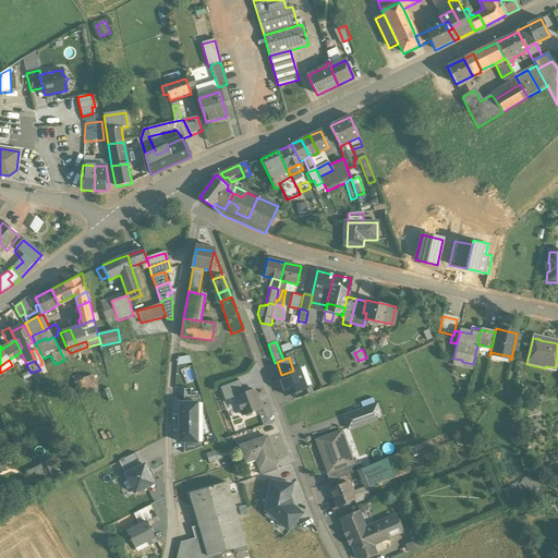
[(281,375),(277,376),(279,380),(281,381),(282,386),(281,388),(284,396),(305,389),(298,368),(281,375)]
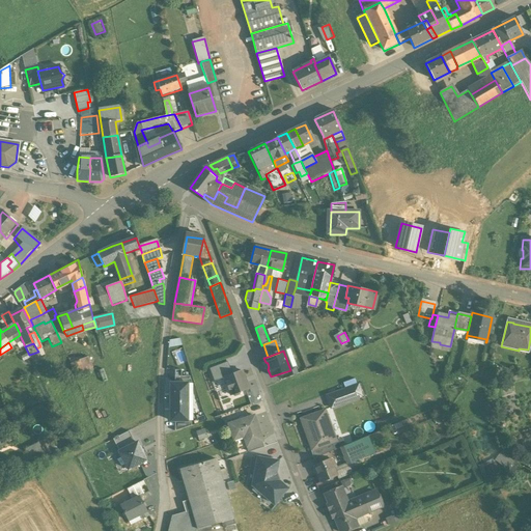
[(88,356),(71,363),(76,374),(92,367),(88,356)]
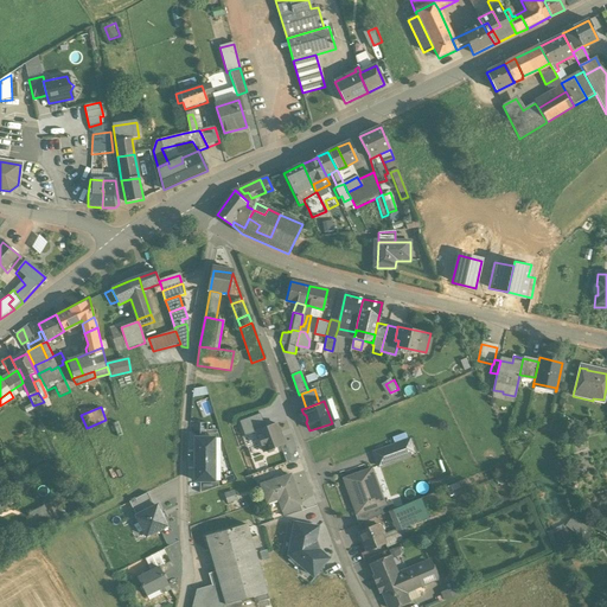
[(246,436),(256,432),(264,429),(260,415),(240,422),(246,436)]
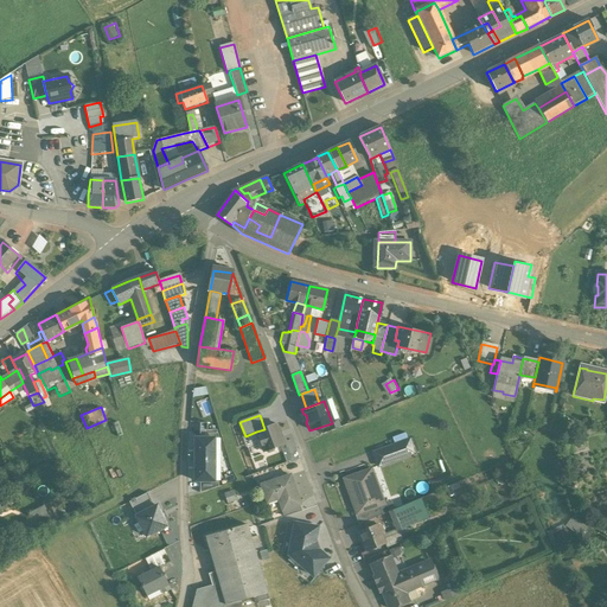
[(264,429),(256,432),(263,452),(266,452),(268,453),(273,452),(274,448),(283,445),(276,425),(264,429)]
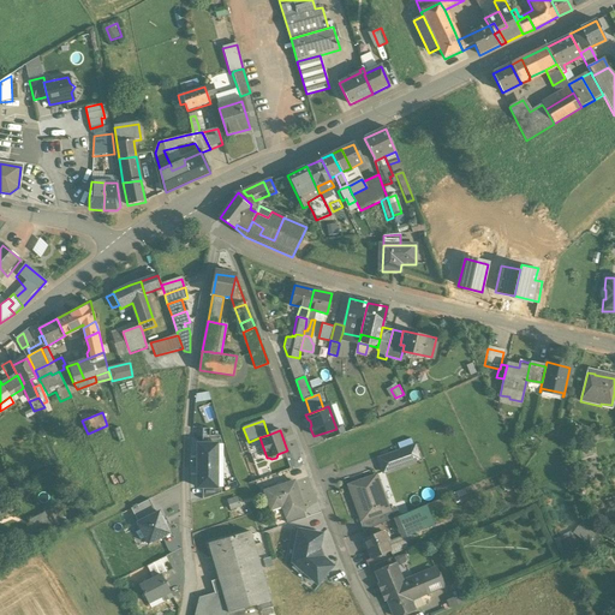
[(221,442),(193,441),(192,489),(220,490),(221,442)]
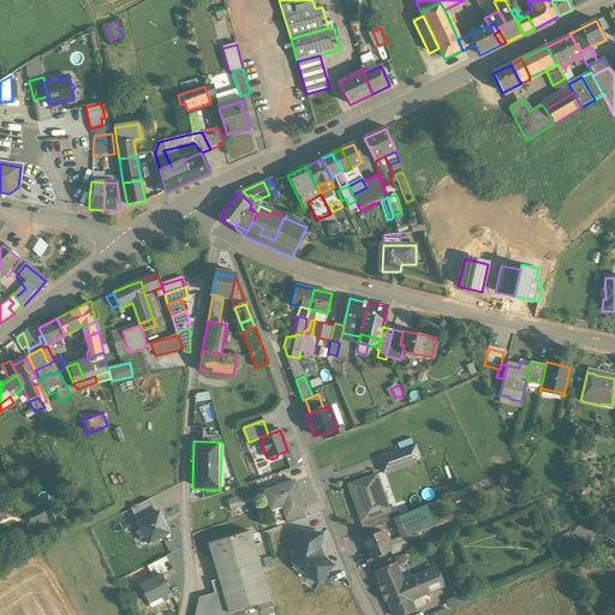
[(413,447),(378,460),(383,473),(419,460),(413,447)]
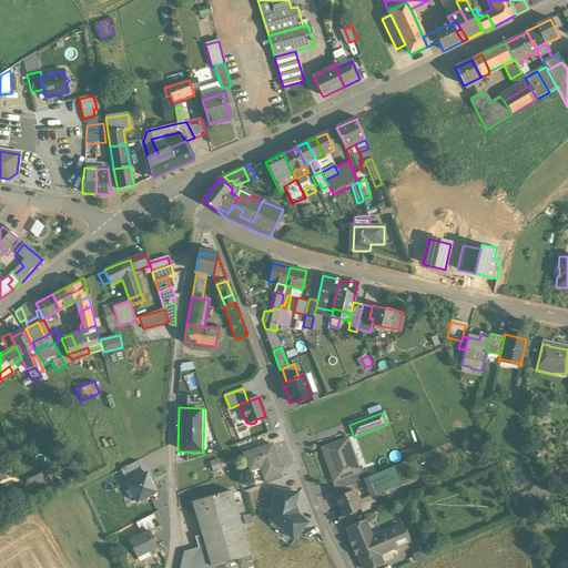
[(403,421),(395,424),(397,430),(405,427),(403,421)]
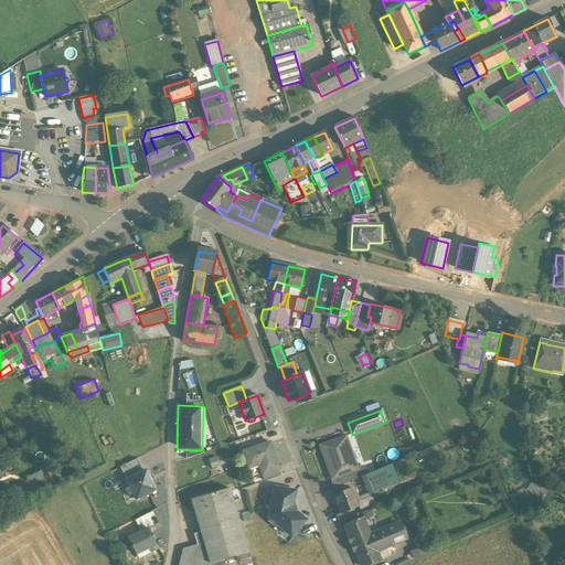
[(343,436),(320,444),(332,477),(332,478),(355,469),(343,436)]
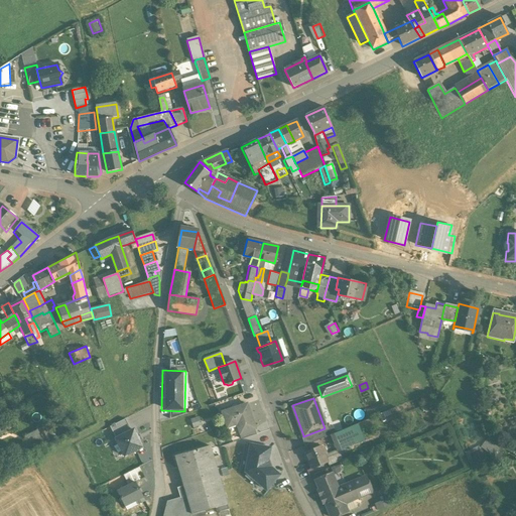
[(247,403),(222,411),(227,423),(236,420),(240,432),(254,428),(255,427),(247,403)]
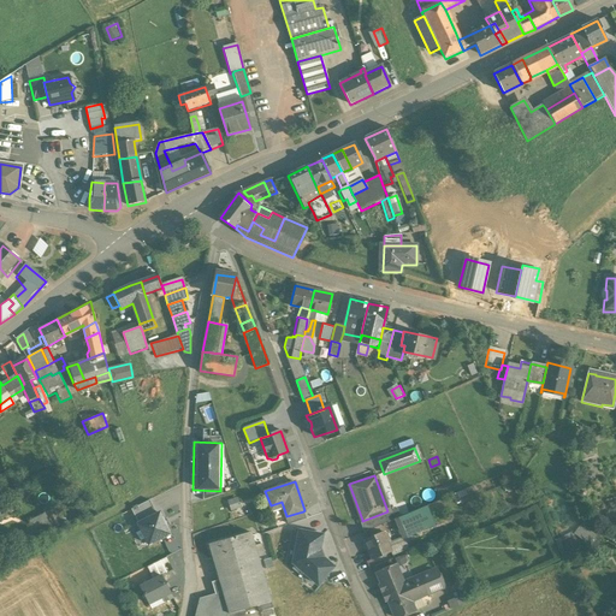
[(131,510),(138,525),(157,515),(149,501),(131,510)]
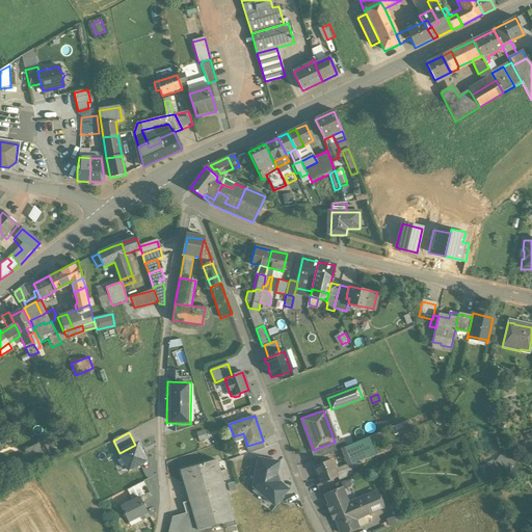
[(342,439),(335,442),(337,449),(342,447),(345,445),(342,439)]
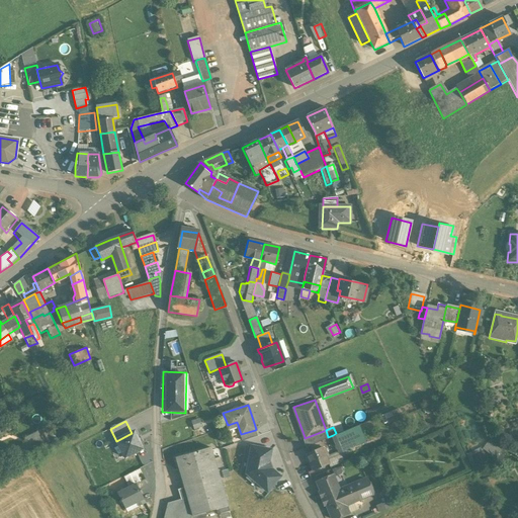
[(46,428),(36,433),(44,446),(53,441),(46,428)]
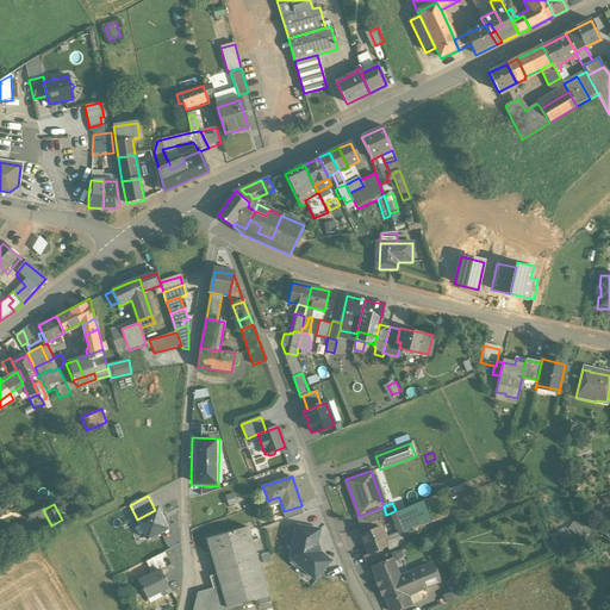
[(300,506),(284,511),(286,518),(303,512),(300,506)]
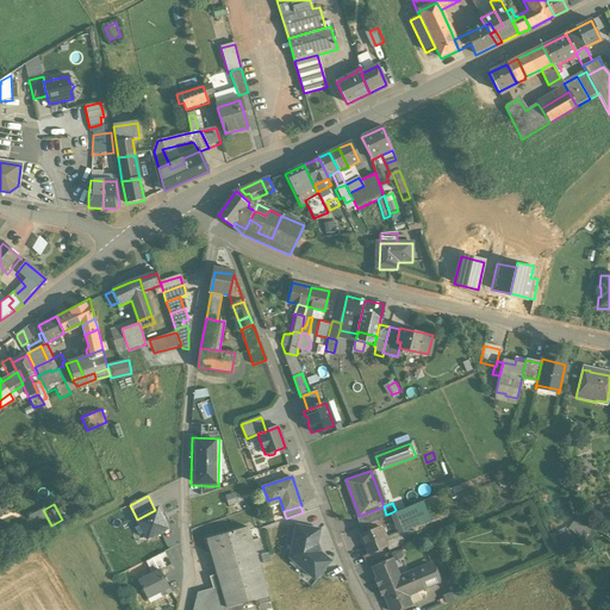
[(384,506),(359,516),(359,515),(356,515),(360,526),(386,515),(384,506)]
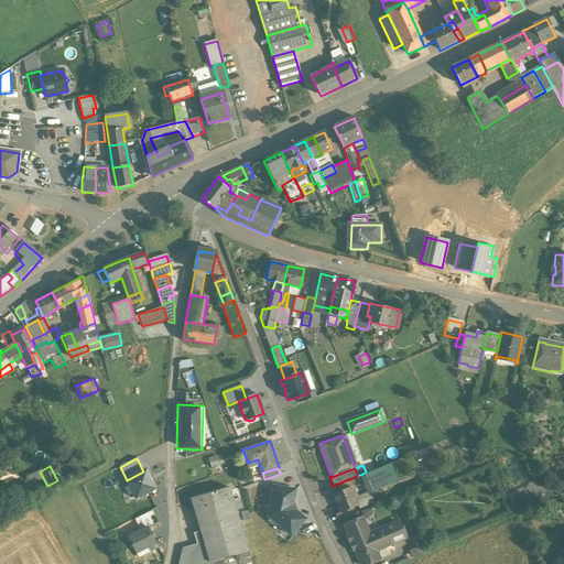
[(362,474),(365,479),(372,476),(372,477),(376,476),(373,469),(366,472),(362,474)]
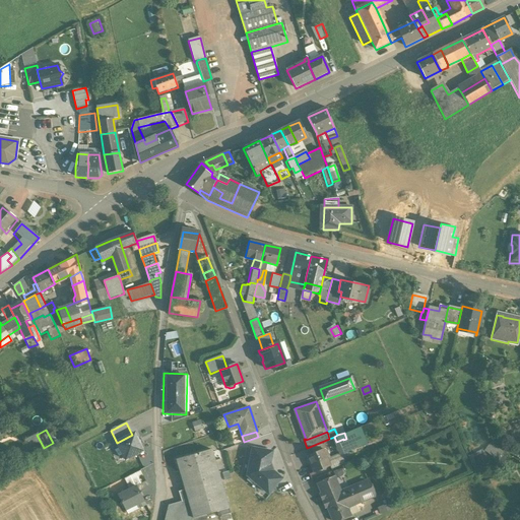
[(117,443),(126,460),(143,451),(134,434),(132,435),(117,443)]
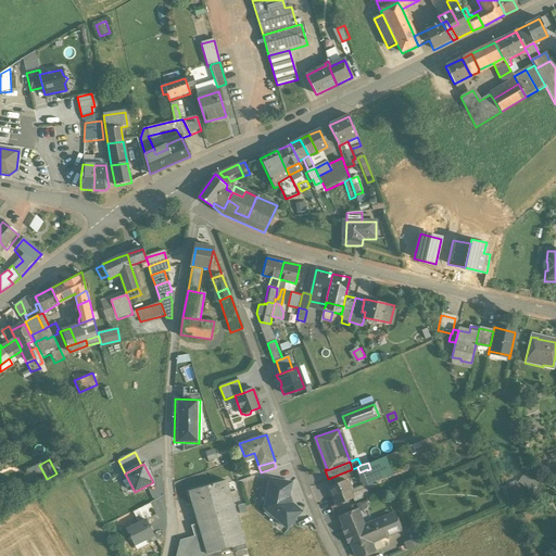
[(367,470),(367,469),(359,472),(364,484),(367,492),(368,494),(375,491),(371,481),(367,470)]
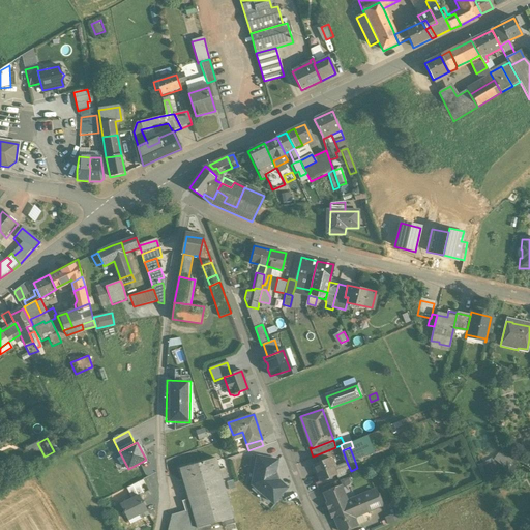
[(496,460),(509,468),(516,459),(502,449),(496,460)]
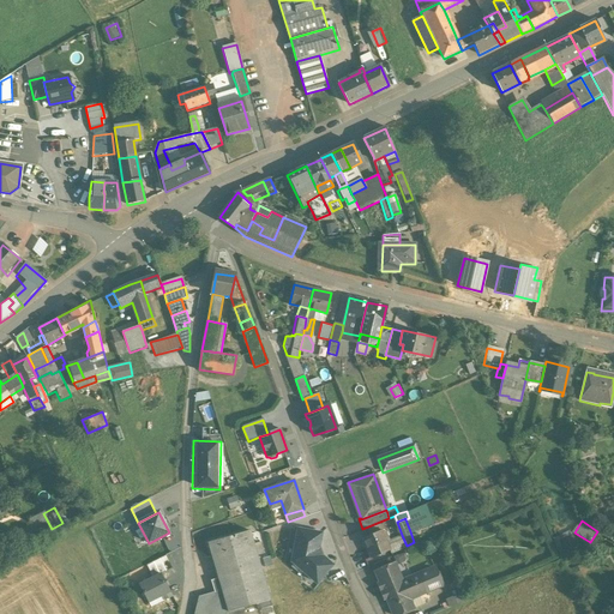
[(381,528),(362,535),(371,555),(390,547),(385,537),(387,536),(385,529),(383,530),(381,528)]
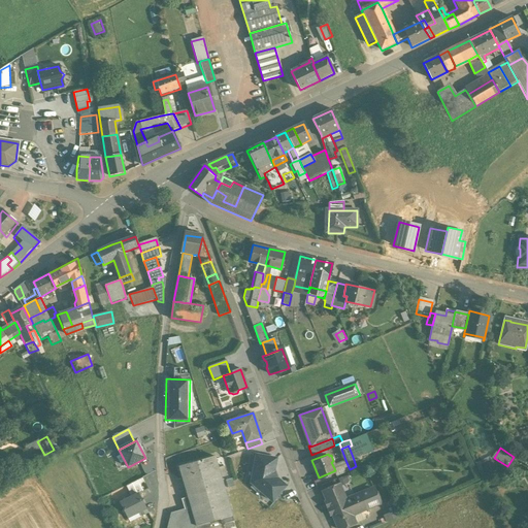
[(216,456),(179,466),(183,477),(219,467),(216,456)]
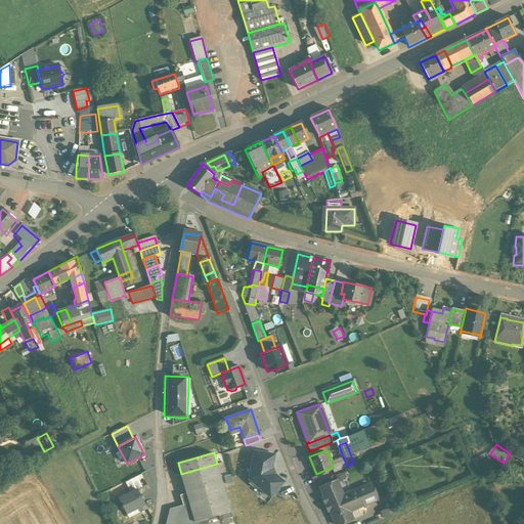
[(273,456),(255,452),(250,480),(270,497),(284,483),(274,475),(271,468),(273,456)]
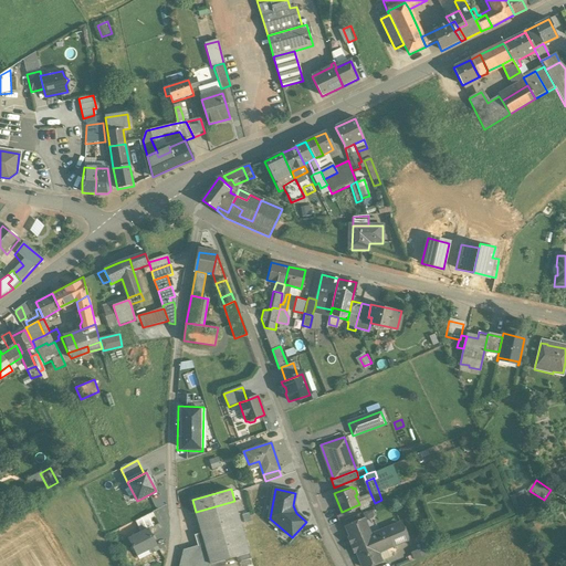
[(374,501),(370,493),(368,494),(368,492),(358,496),(357,494),(355,495),(359,504),(359,506),(374,501)]
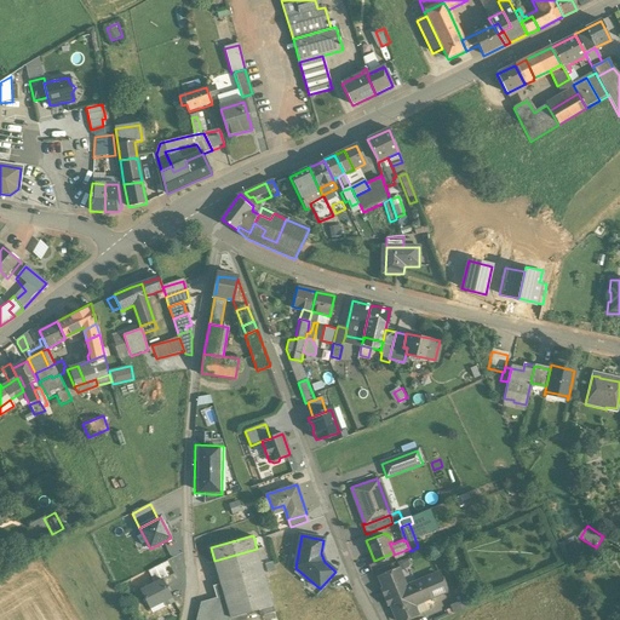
[(257,549),(214,561),(222,584),(231,618),(246,613),(274,606),(257,549)]
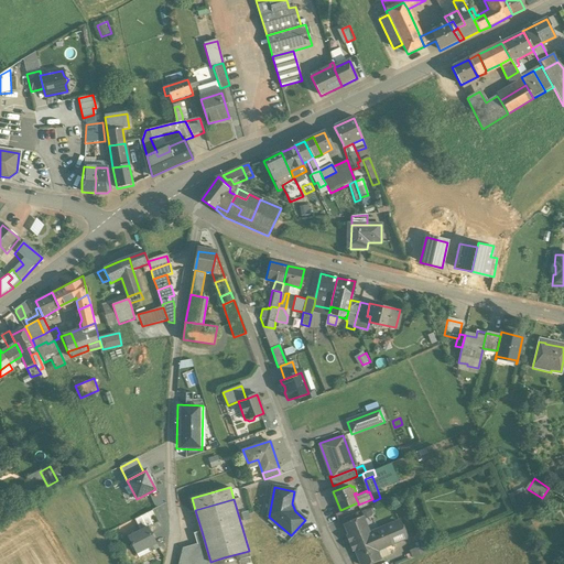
[(134,520),(141,531),(148,528),(159,522),(152,510),(134,520)]
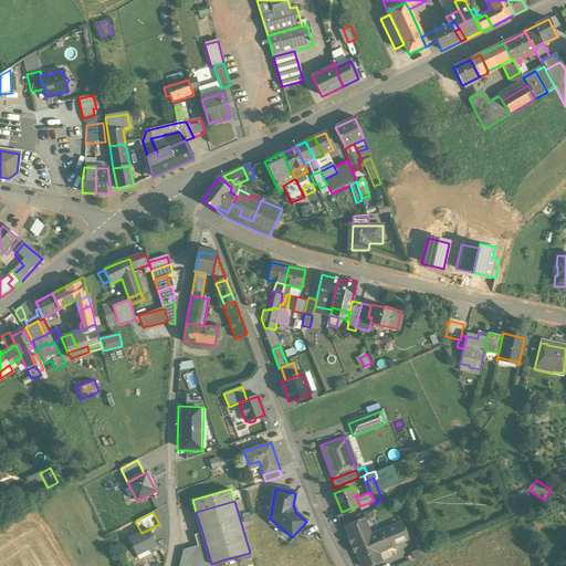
[(387,531),(369,537),(363,521),(346,527),(356,549),(389,537),(387,531)]
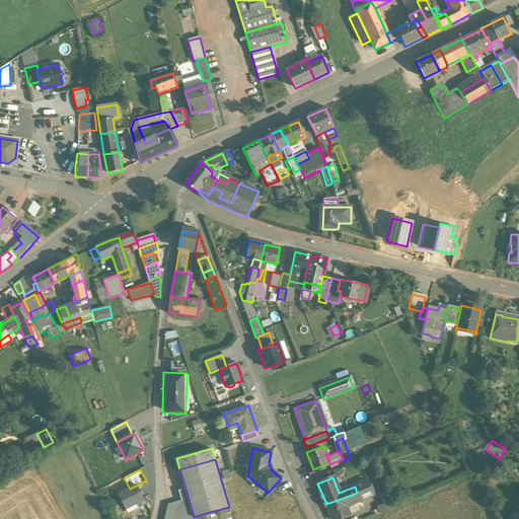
[(367,482),(355,487),(357,493),(360,499),(372,494),(367,482)]
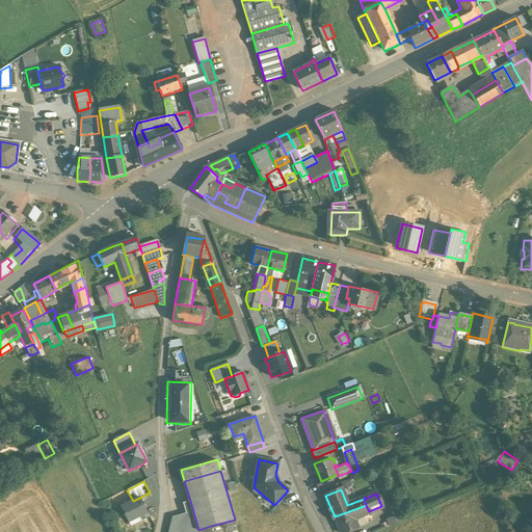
[(121,507),(129,523),(140,516),(148,512),(139,498),(133,501),(121,507)]
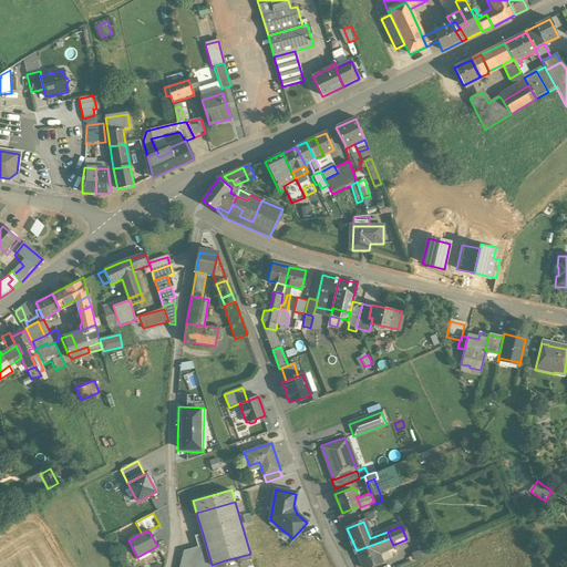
[(198,547),(184,552),(179,566),(226,566),(225,560),(212,565),(203,534),(196,536),(198,547)]
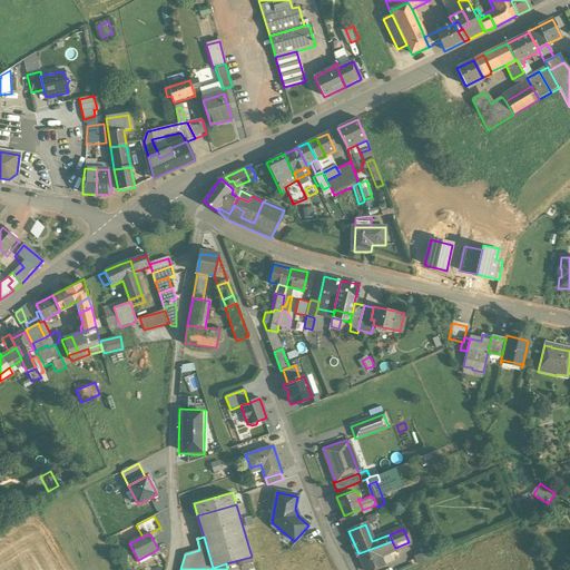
[(392,541),(359,553),(365,569),(374,569),(381,568),(377,561),(381,553),(395,548),(392,541)]
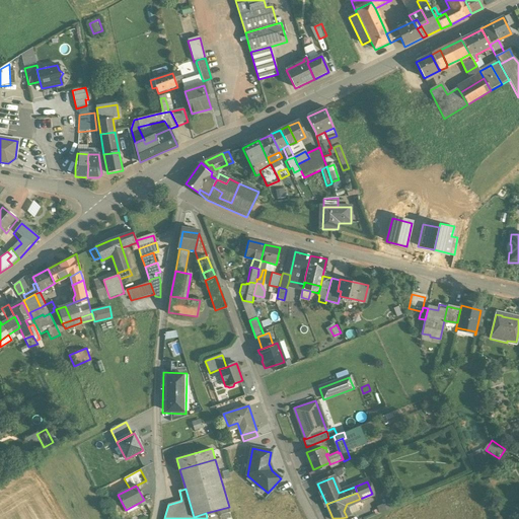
[(146,505),(144,500),(137,504),(139,508),(146,505)]
